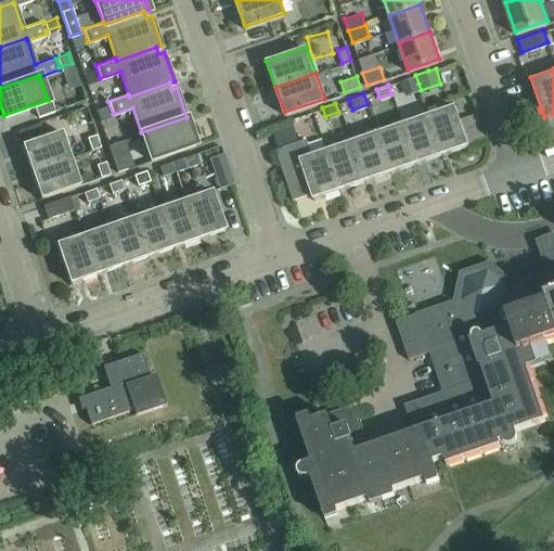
[(428,113),(442,153),(467,143),(454,104),(428,113)]
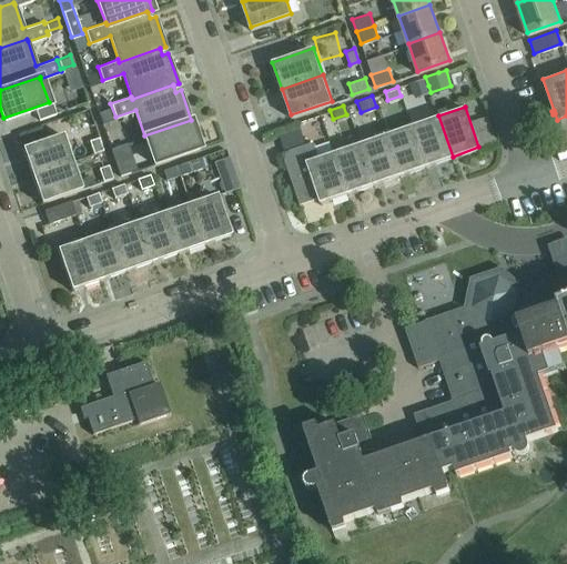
[(453,157),(438,116),(412,124),(426,165),(453,157)]
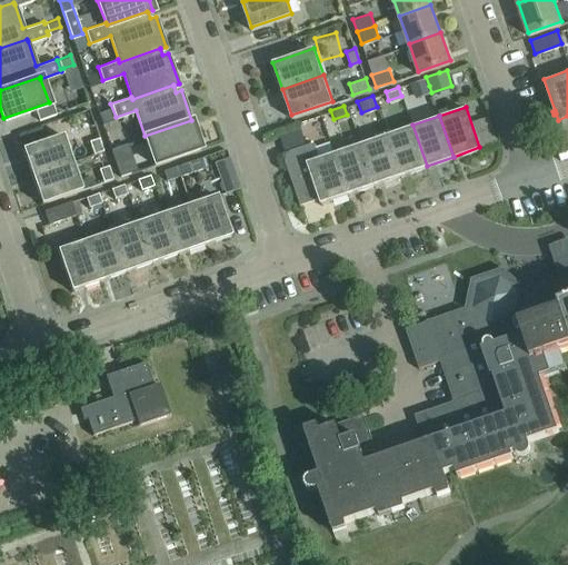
[(155,162),(200,146),(191,121),(191,120),(145,136),(155,162)]
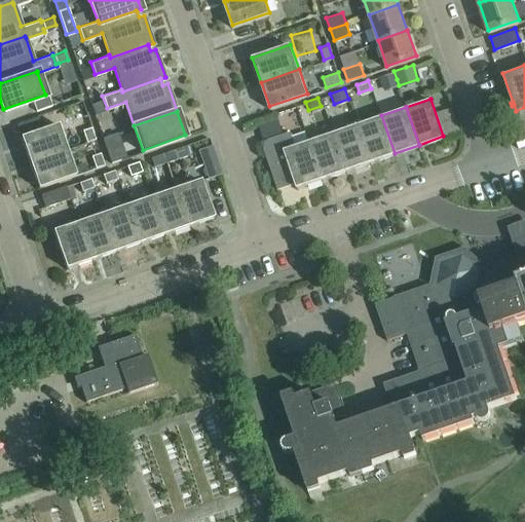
[(381,115),(358,123),(370,161),(395,153),(381,115)]
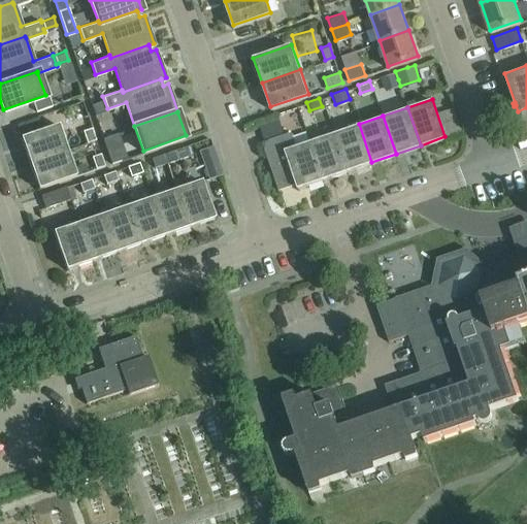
[(29,161),(66,148),(58,123),(20,136),(29,161)]
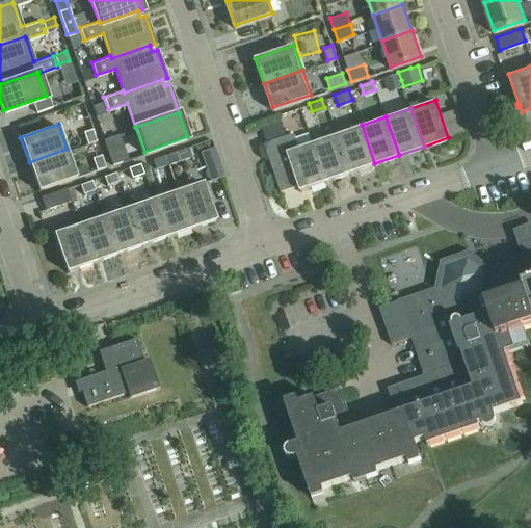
[(337,134),(349,172),(374,163),(362,125),(337,134)]
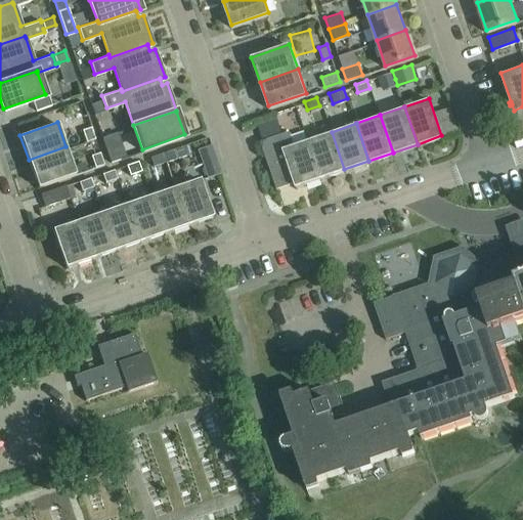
[(85,140),(93,137),(90,125),(81,128),(85,140)]
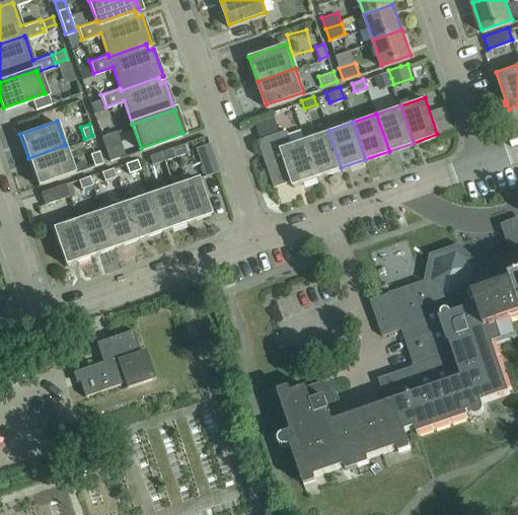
[(317,175),(304,139),(290,144),(285,129),(257,138),(274,185),(291,178),(293,185),(317,175)]
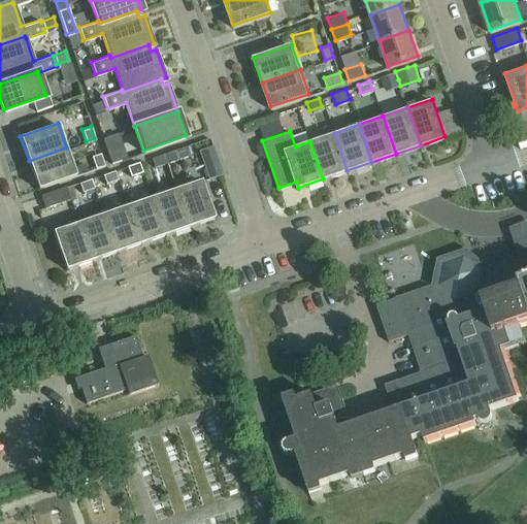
[(347,170),(334,133),(309,141),(323,178),(347,170)]
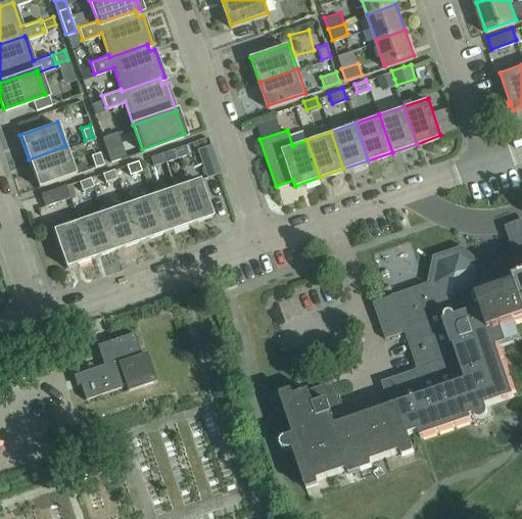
[(109,160),(120,156),(110,133),(101,136),(109,160)]
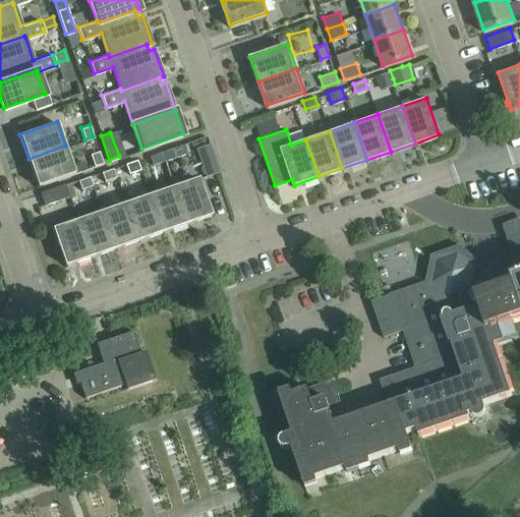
[(164,158),(177,154),(186,150),(188,155),(195,152),(203,173),(219,168),(215,157),(207,132),(174,145),(162,149),(164,158)]
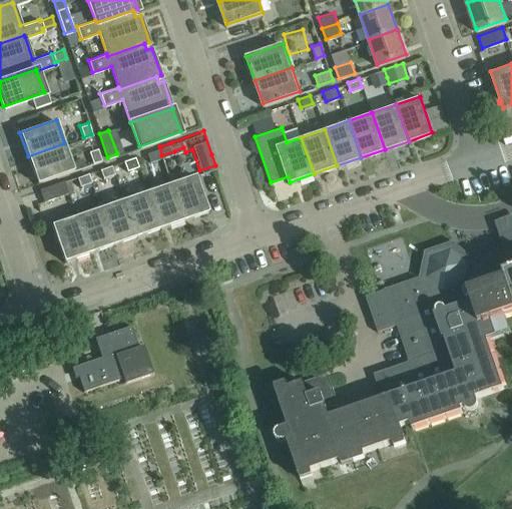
[(64,143),(28,156),(36,180),(72,167),(64,143)]
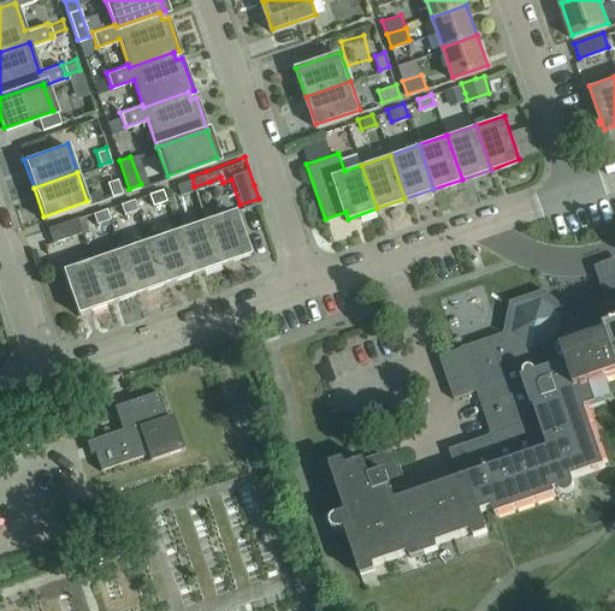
[(120,190),(116,177),(106,181),(110,194),(120,190)]
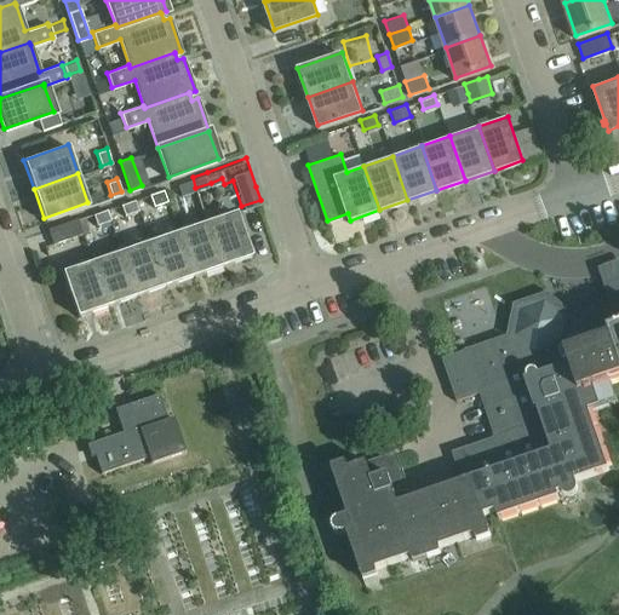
[(176,183),(179,194),(194,189),(190,178),(176,183)]
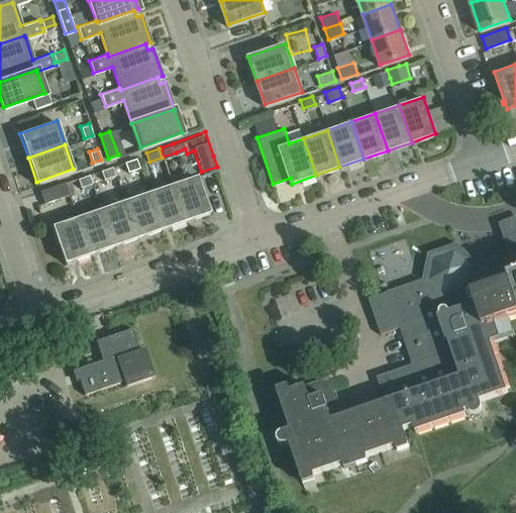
[(134,157),(117,163),(122,175),(135,170),(139,181),(143,180),(137,165),(134,157)]
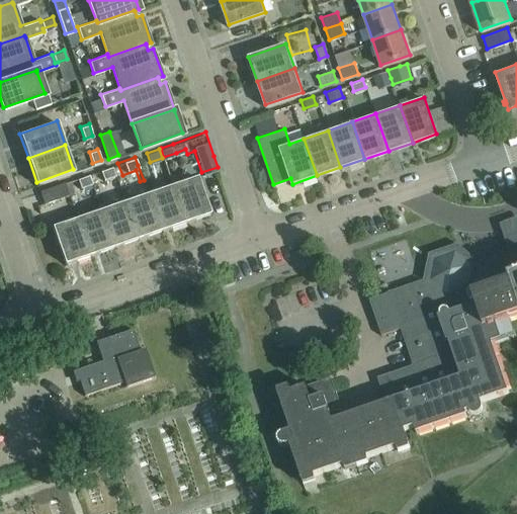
[(111,165),(100,169),(102,177),(114,173),(111,165)]
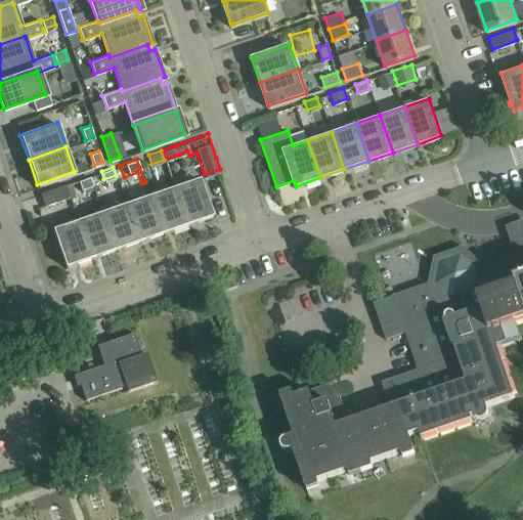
[(89,175),(78,179),(80,187),(92,183),(89,175)]
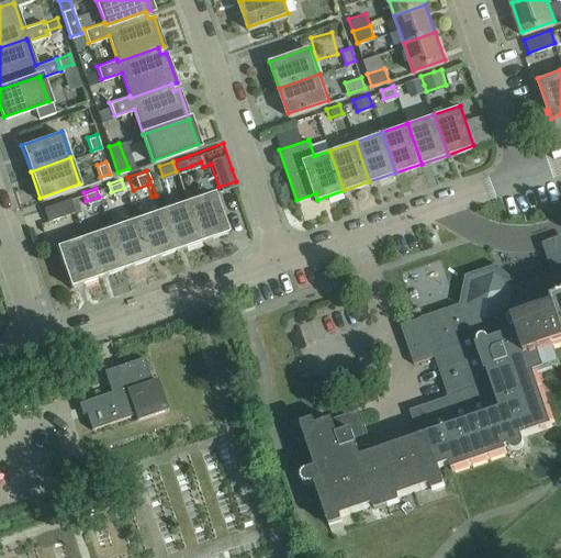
[(187,199),(201,240),(227,231),(213,190),(187,199)]
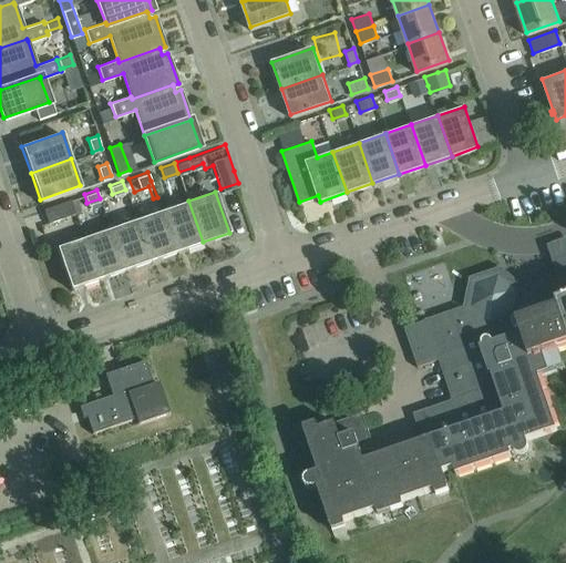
[(74,212),(70,198),(43,208),(48,222),(74,212)]
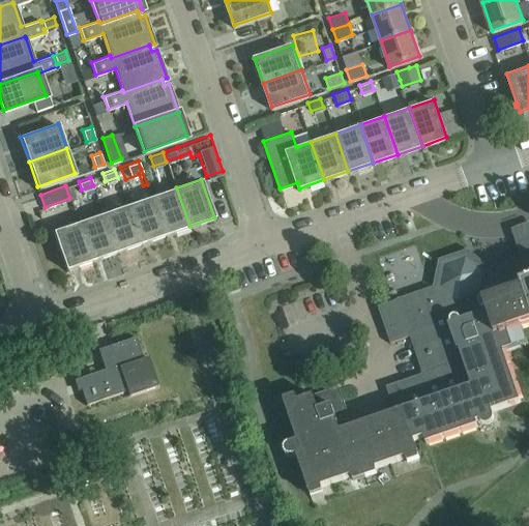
[(151,197),(165,234),(189,226),(176,187),(151,197)]
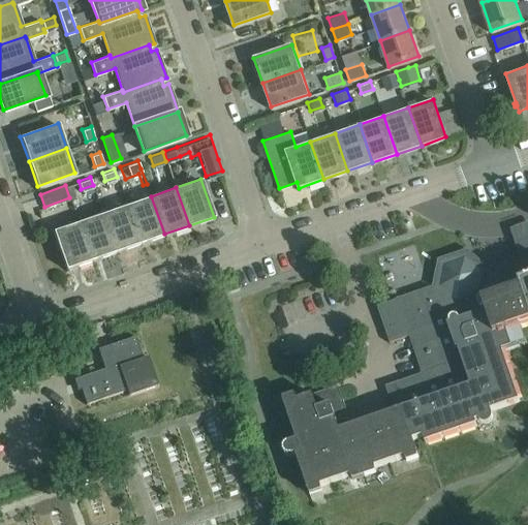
[(127,205),(140,242),(164,234),(151,196),(127,205)]
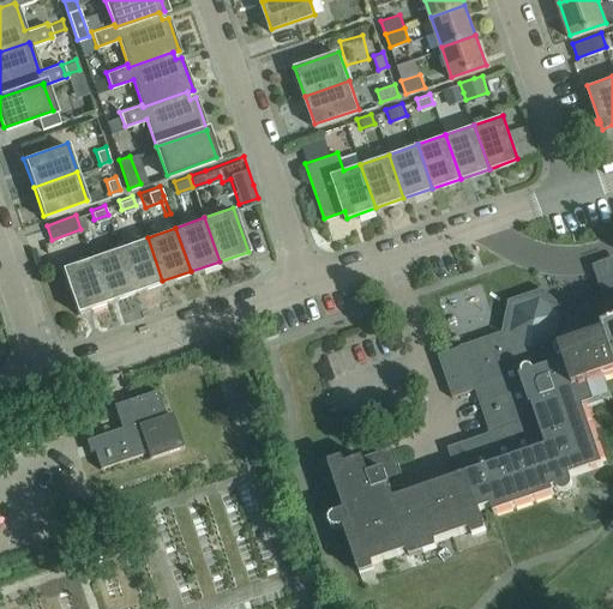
[(119,247),(133,291),(162,281),(148,237),(119,247)]
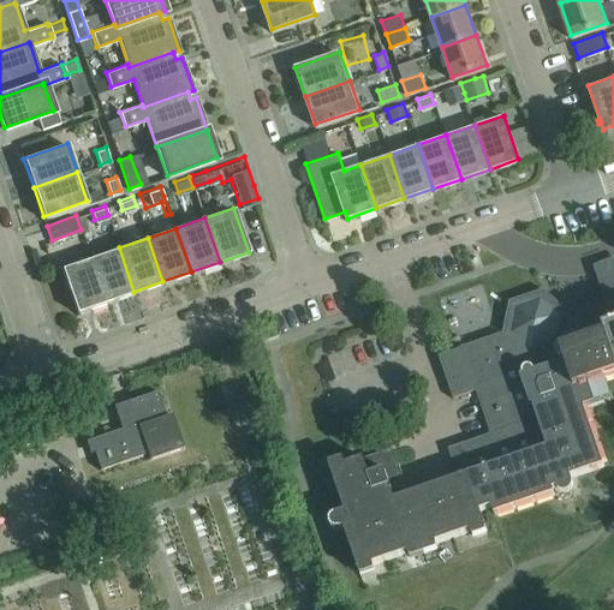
[(90,257),(105,301),(133,292),(119,247),(90,257)]
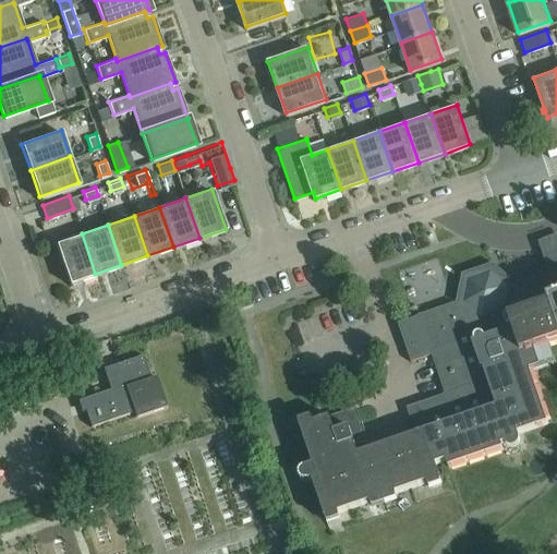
[(95,274),(82,233),(56,243),(69,282),(95,274)]
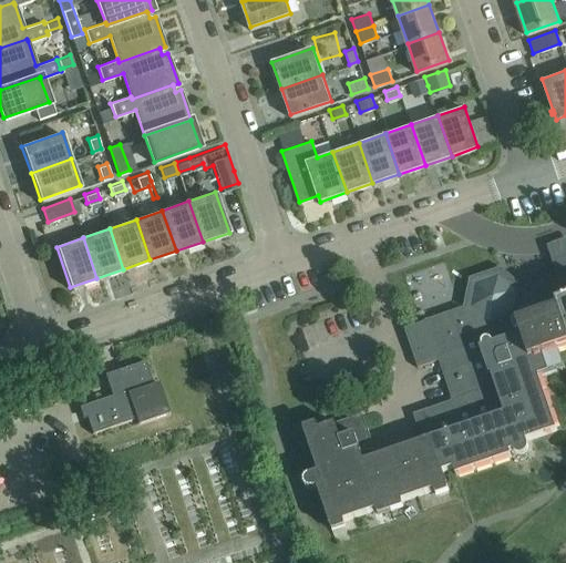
[(523,284),(502,265),(501,264),(470,275),(462,305),(424,318),(403,325),(412,354),(417,366),(438,358),(443,375),(454,408),(417,420),(413,411),(412,411),(421,438),(429,436),(441,469),(442,469),(442,470),(453,466),(455,472),(501,457),(510,453),(505,441),(507,440),(521,436),(522,439),(532,436),(556,427),(537,371),(535,372),(530,356),(565,343),(565,255),(556,259),(562,278),(551,282),(548,275),(523,284)]
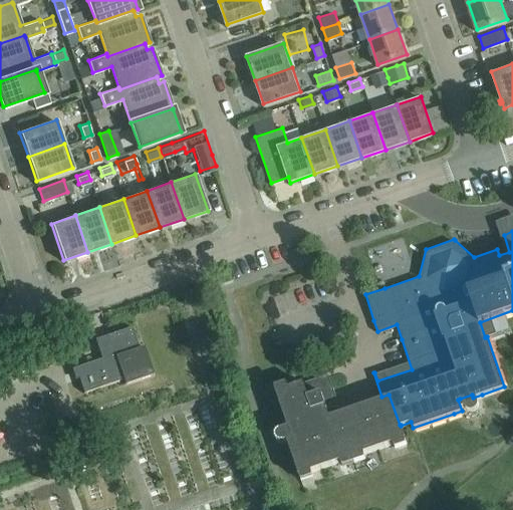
[(99,308),(78,315),(82,328),(66,334),(66,335),(92,327),(94,335),(93,336),(100,355),(70,365),(74,376),(76,375),(81,391),(119,377),(118,374),(121,373),(123,381),(152,371),(143,342),(136,345),(135,343),(137,342),(131,324),(107,331),(99,308)]
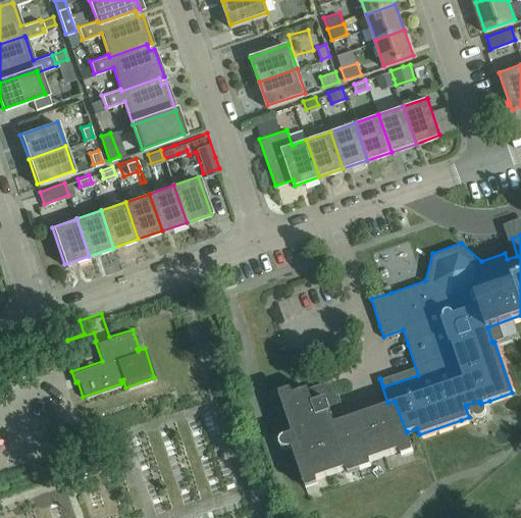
[(279,442),(279,443),(280,444),(280,445),(281,445),(281,446),(282,447),(283,447),(285,447),(287,447),(291,446),(304,484),(316,480),(315,477),(345,467),(346,470),(369,462),(368,459),(399,449),(400,452),(413,448),(407,432),(407,431),(406,431),(395,401),(387,403),(387,404),(333,422),(330,410),(343,406),(332,378),(293,393),(292,390),(289,391),(278,394),(292,431),(283,434),(281,435),(280,436),(280,437),(279,438),(279,439),(279,441),(279,442)]
